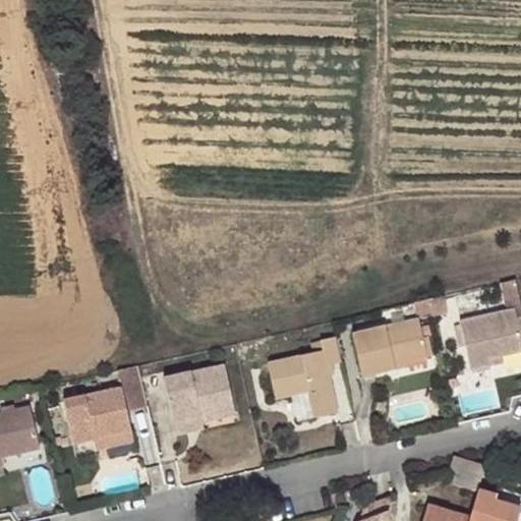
[(504,281),(510,308),(520,305),(520,285),(519,278),(504,281)]
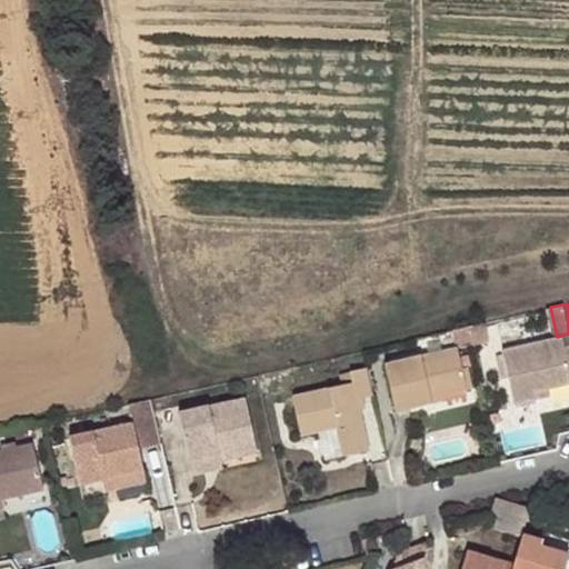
[(568,381),(568,385),(568,346),(560,349),(558,339),(501,351),(515,401),(533,398),(531,390),(568,381)]
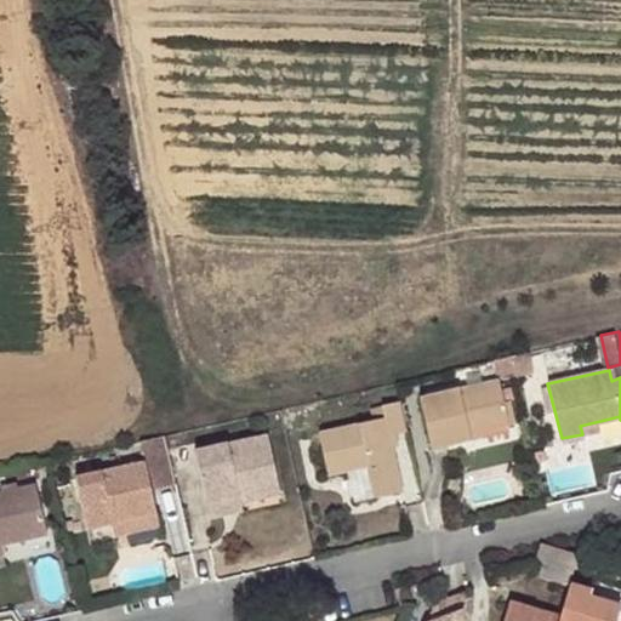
[(469,444),(467,432),(506,423),(497,383),(419,403),(433,454),(469,444)]
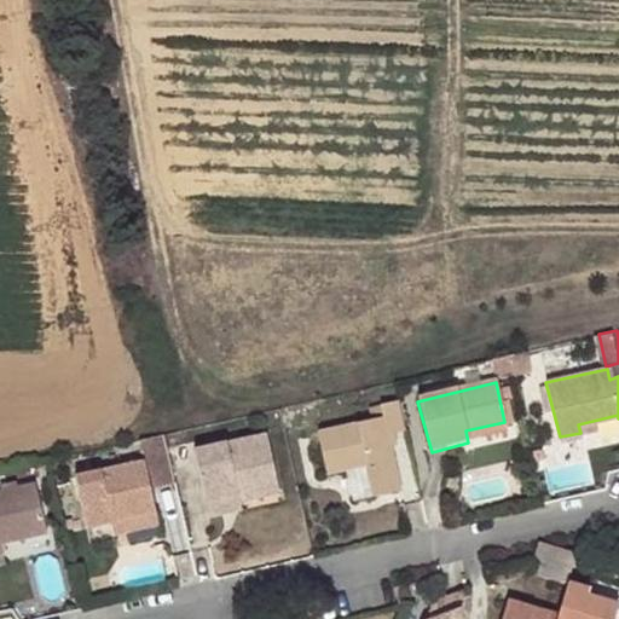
[(408,432),(400,400),(382,404),(385,417),(370,421),(318,433),(330,474),(366,466),(375,497),(404,490),(389,437),(408,432)]
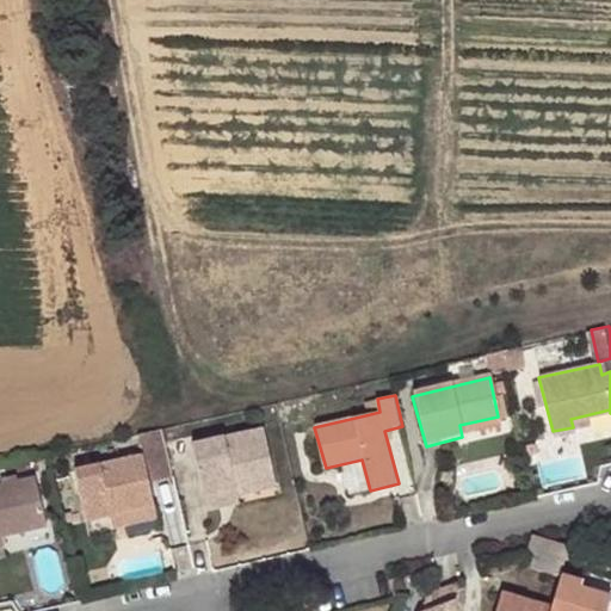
[(365,415),(380,412),(377,399),(363,401),(365,415)]
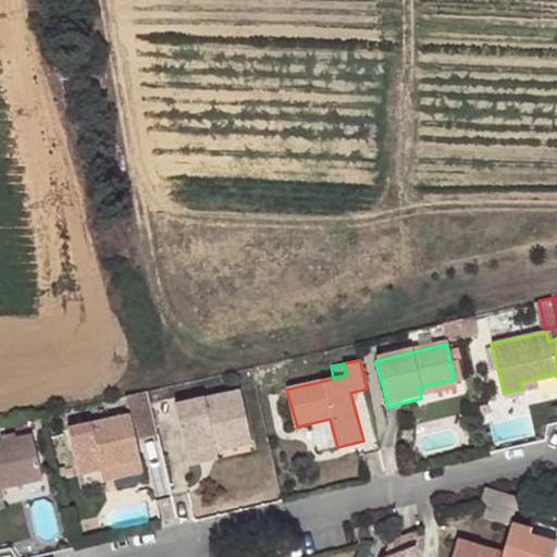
[(173,405),(186,449),(212,442),(214,449),(251,441),(238,390),(173,405)]
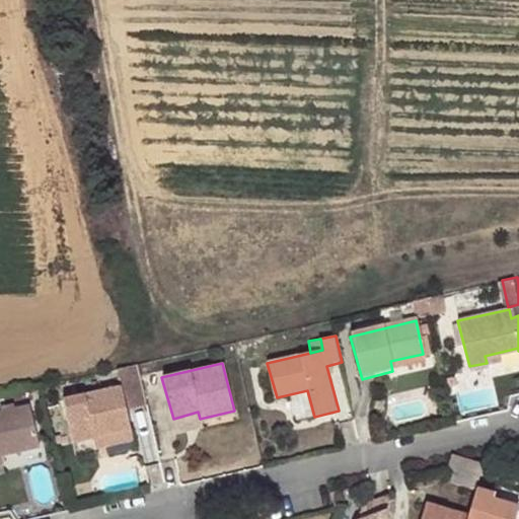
[(146,406),(136,366),(117,371),(121,385),(127,411),(146,406)]
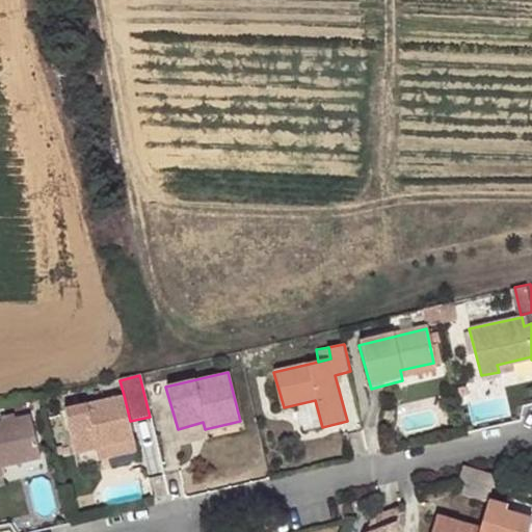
[(134,441),(130,421),(124,395),(63,409),(74,455),(95,450),(134,441)]
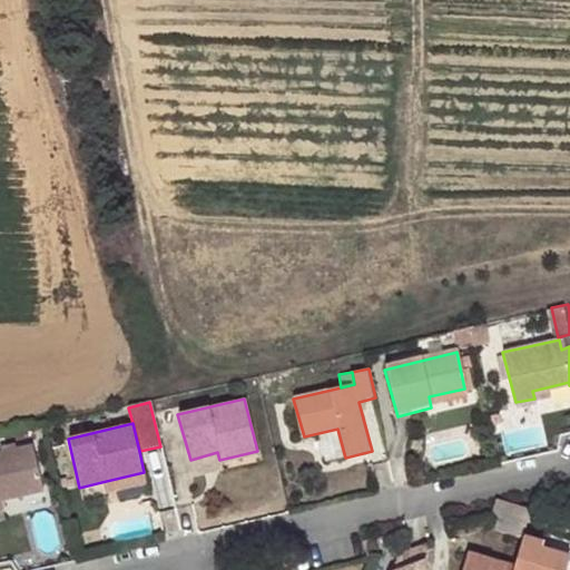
[(0,499),(2,499),(43,489),(32,444),(0,452),(0,499)]
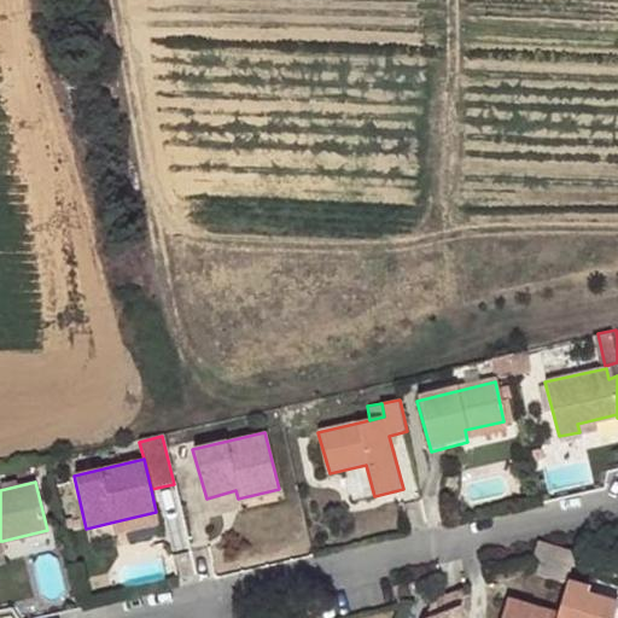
[(207,499),(210,512),(240,505),(238,499),(235,490),(207,499)]
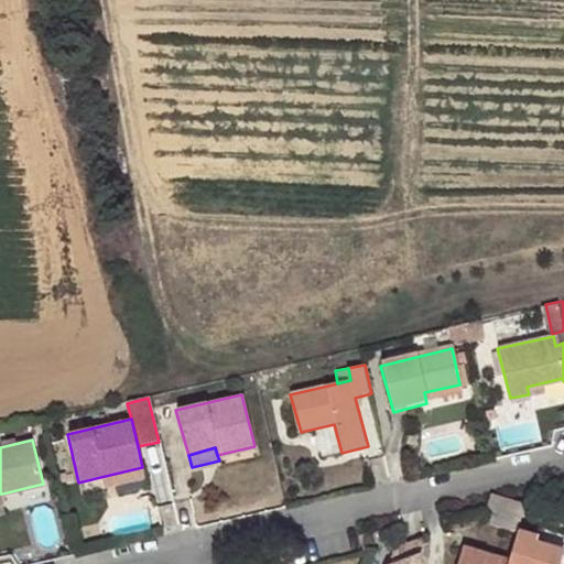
[(142,467),(100,477),(102,488),(145,477),(142,467)]
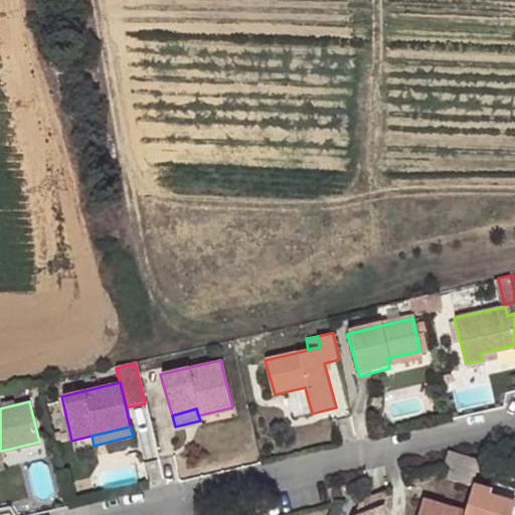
[(450,454),(447,466),(442,479),(472,489),(473,488),(481,465),(481,463),(450,454)]
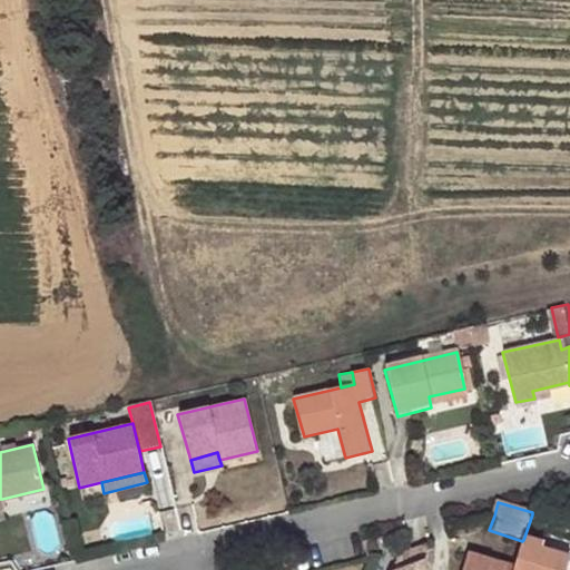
[(542,547),(523,540),(522,541),(514,569),(563,569),(568,559),(541,550),(542,547)]
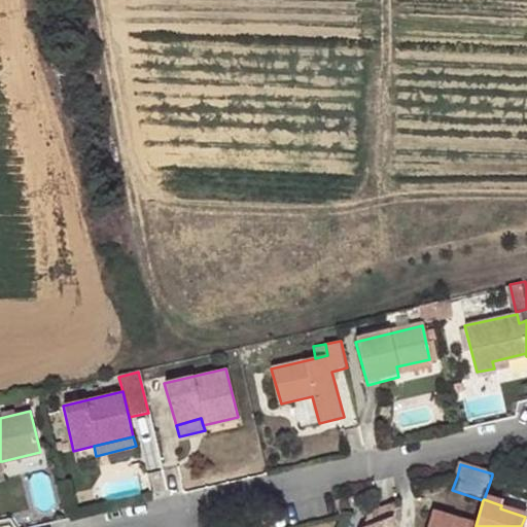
[(363,526),(392,526),(396,506),(369,516),(363,526)]
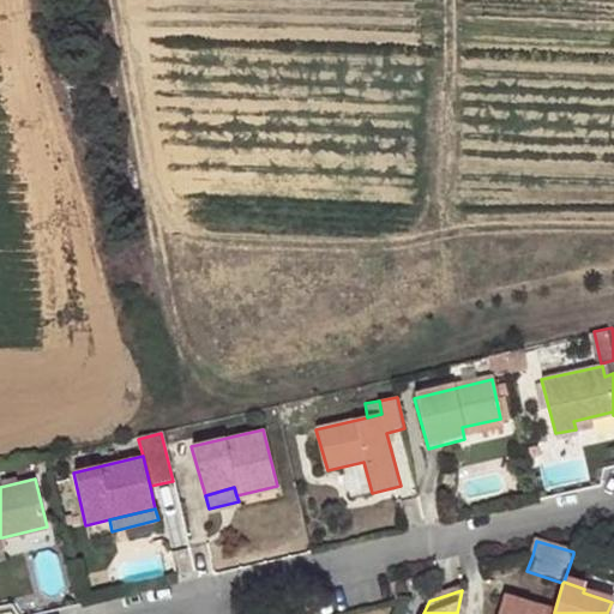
[(554,613),(505,597),(499,613),(554,613)]
